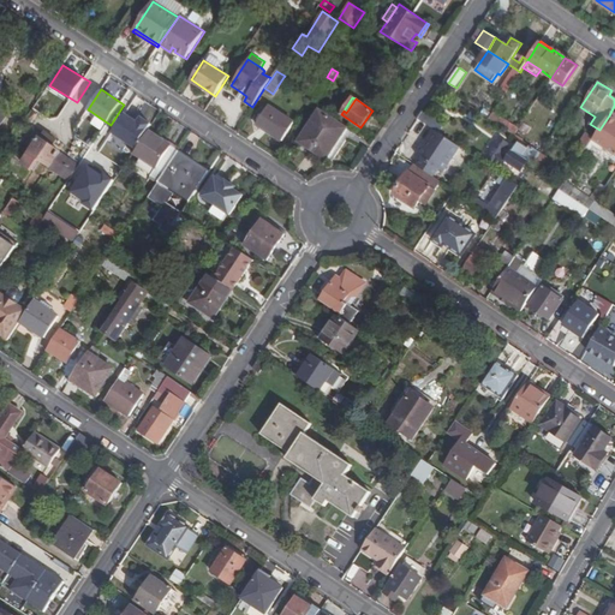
[(0,126),(10,112),(0,105),(0,126)]
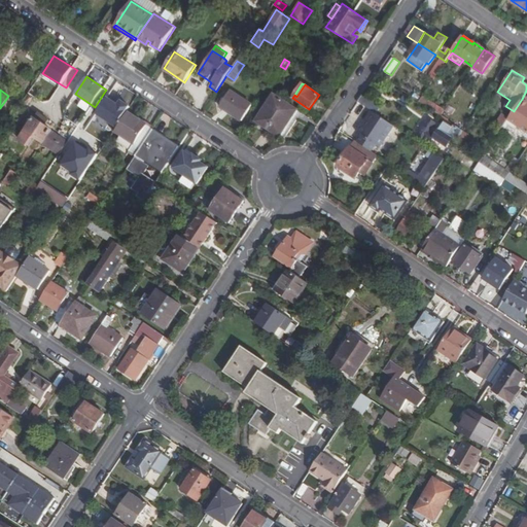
[(252,105),(231,91),(227,95),(224,99),(219,106),(242,120),(252,105)]
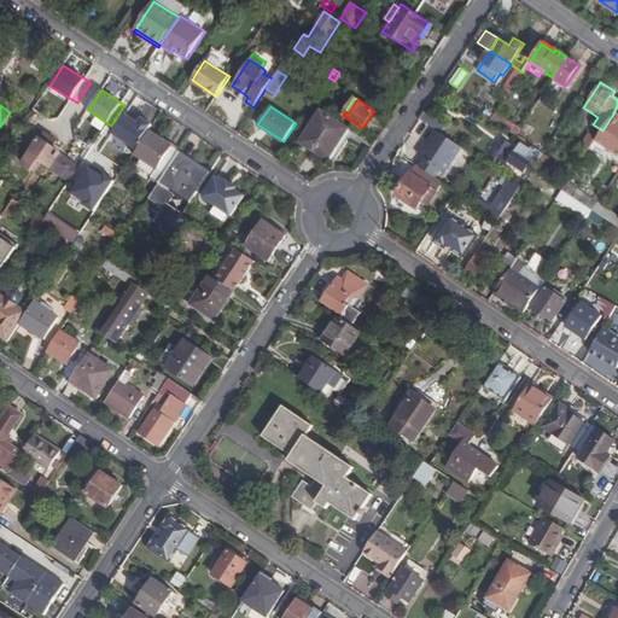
[(354,133),(321,111),(301,144),(313,151),(315,147),(336,161),(354,133)]
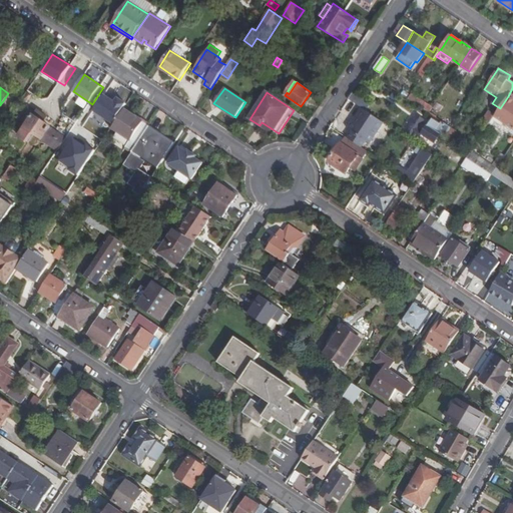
[(371,104),(353,92),(349,99),(362,108),(366,111),(371,104)]
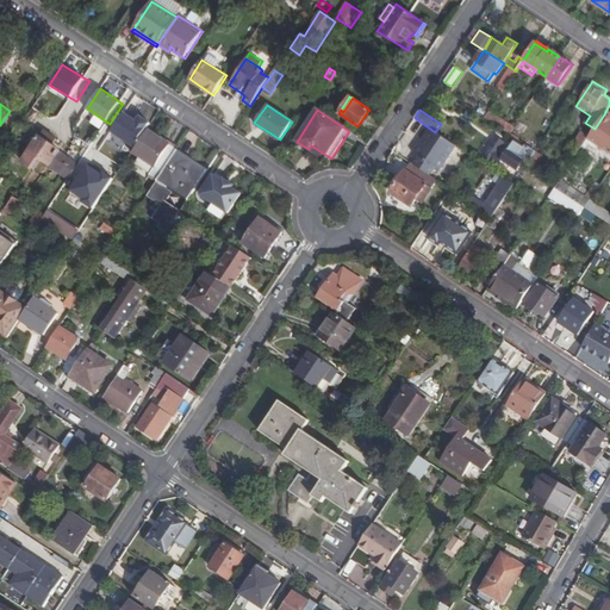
[(493,123),(498,117),(489,112),(485,117),(493,123)]
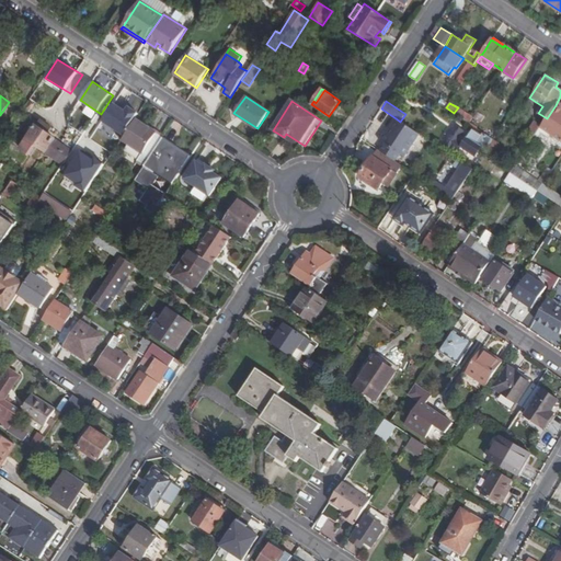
[(541,126),(541,127),(551,133),(560,139),(560,109),(556,105),(547,118),(541,126)]
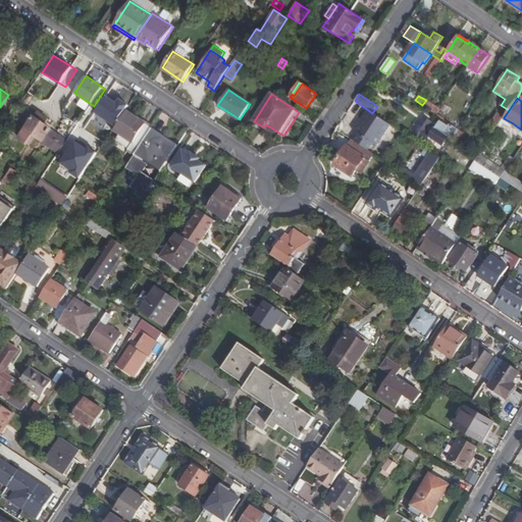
[(439,109),(426,100),(422,105),(436,114),(439,109)]
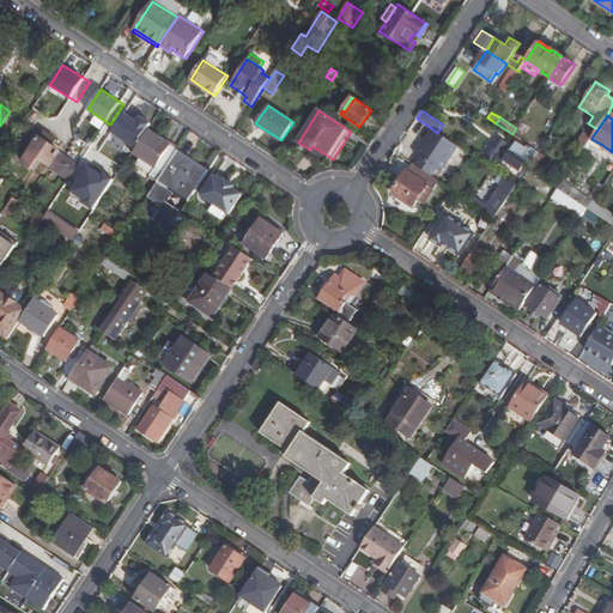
[(178,150),(147,129),(133,152),(140,157),(149,163),(156,168),(150,176),(158,181),(178,150)]
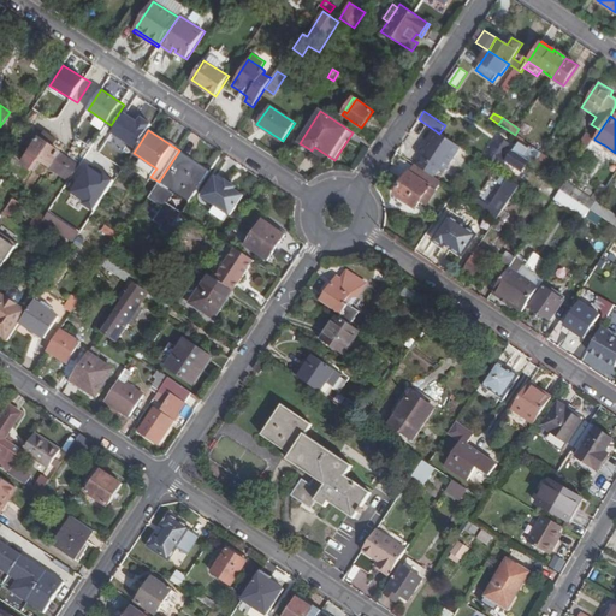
[(439,134),(434,130),(418,155),(422,159),(418,166),(433,177),(439,170),(444,172),(461,147),(439,134)]
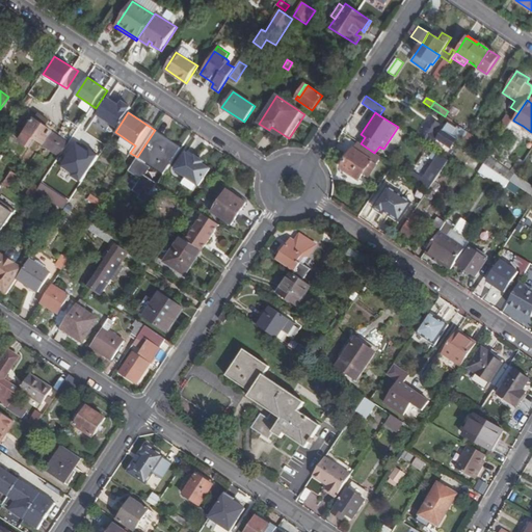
[(513,120),(507,115),(501,127),(506,130),(510,125),(513,121),(513,120)]
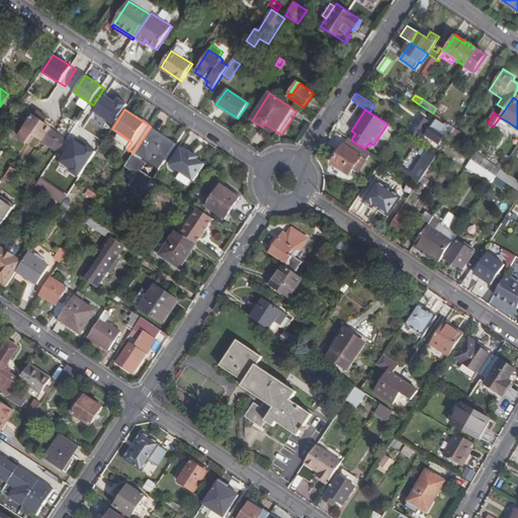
[(52,127),(33,116),(19,138),(31,147),(37,138),(42,141),(42,142),(59,152),(67,140),(51,128),(52,127)]
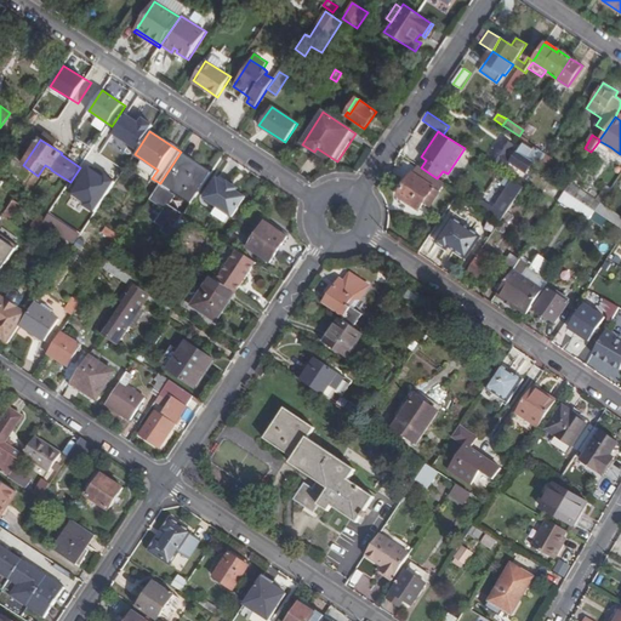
[(524,144),(519,152),(517,154),(511,151),(514,146),(506,140),(493,158),(507,167),(511,163),(527,174),(531,165),(536,169),(540,163),(546,155),(546,154),(535,147),(534,151),(524,144)]
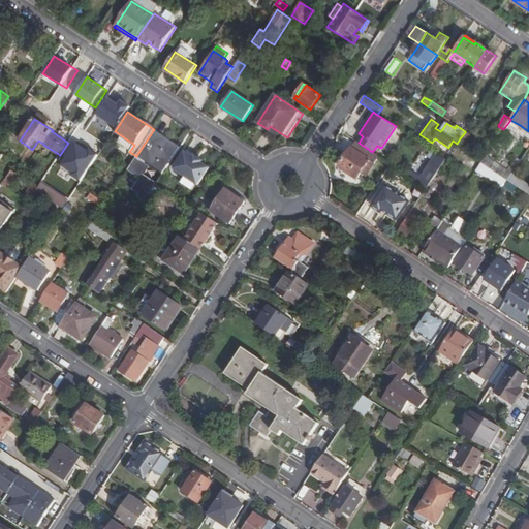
[(510,120),(507,124),(517,130),(520,125),(510,120)]
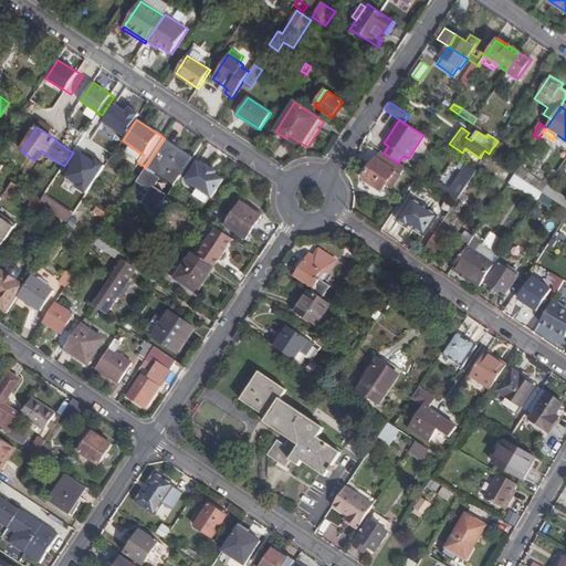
[(307,147),(289,135),(286,138),(305,150),(307,147)]
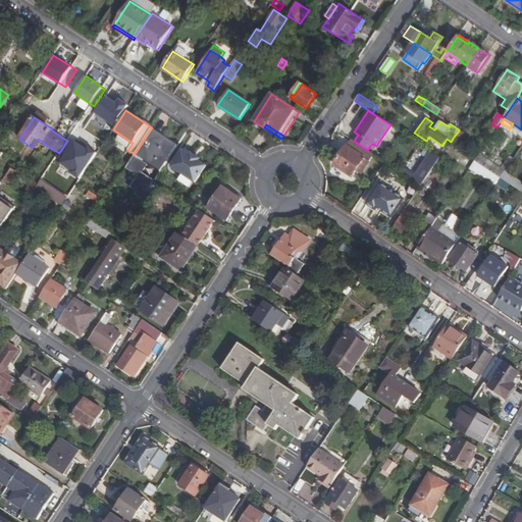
[(162,135),(152,127),(135,154),(126,166),(138,174),(131,186),(138,190),(136,193),(143,198),(154,180),(155,179),(142,171),(148,163),(160,171),(178,145),(165,137),(162,141),(159,139),(162,135)]
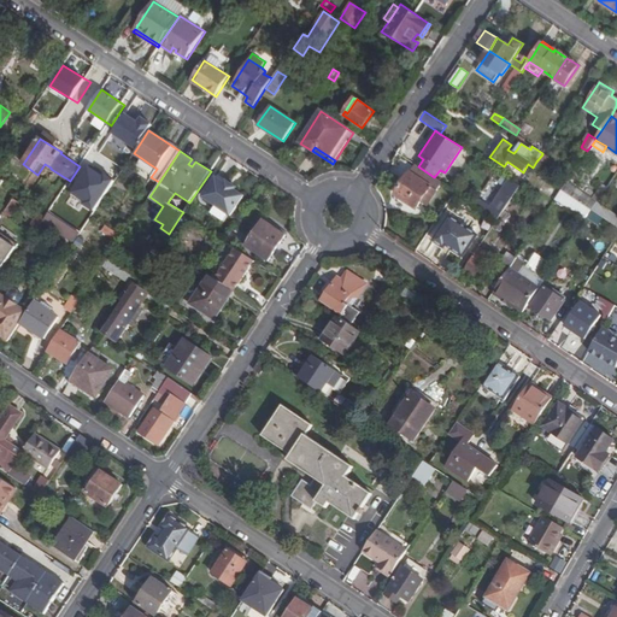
[(548,158),(542,154),(536,162),(544,165),(548,158)]
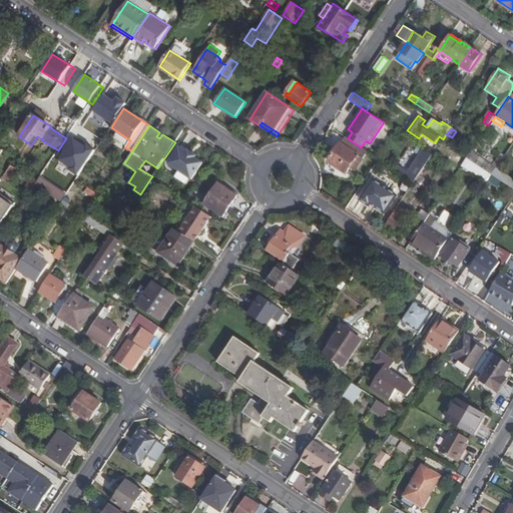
[(117,131),(113,137),(119,142),(124,136),(117,131)]
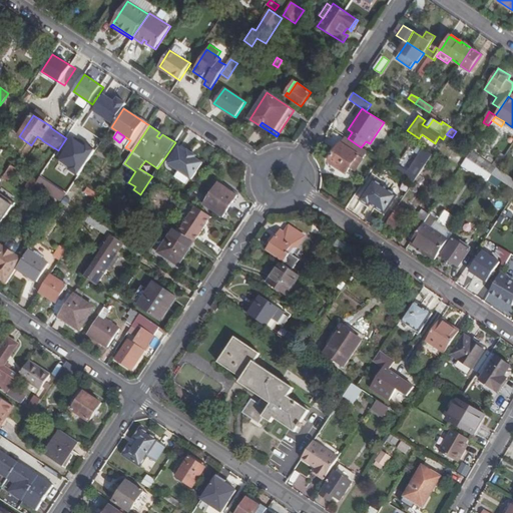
[(83,176),(99,149),(75,135),(59,162),(83,176)]
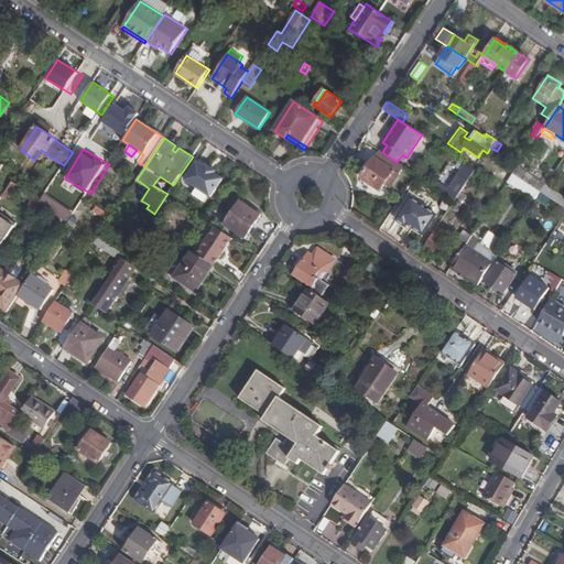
[(382,152),(379,150),(362,175),(375,183),(372,185),(381,192),(386,184),(390,187),(399,174),(404,167),(397,162),(382,152)]
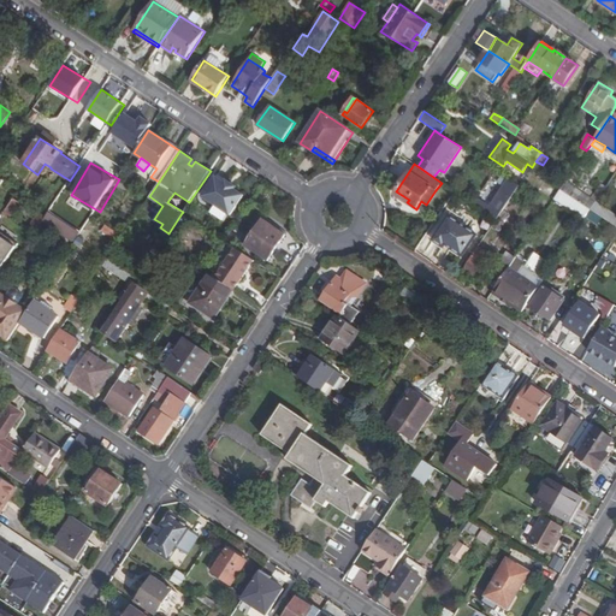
[(224,183),(215,177),(202,197),(230,215),(243,196),(235,190),(231,189),(226,185),(224,183)]
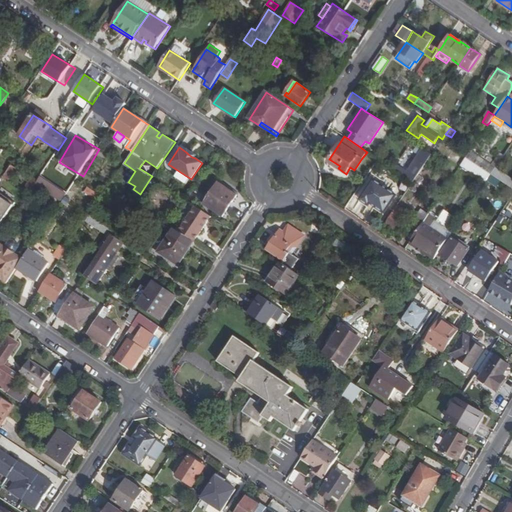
[(197,155),(188,149),(186,152),(188,154),(192,157),(195,158),(197,155)]
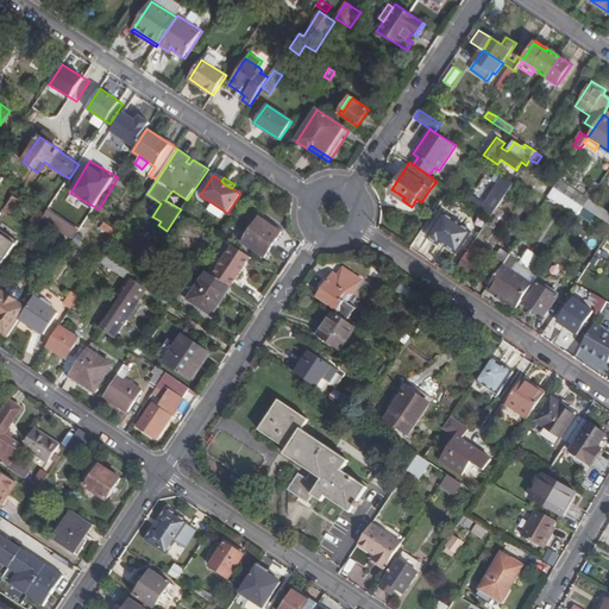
[(491,217),(513,184),(510,182),(503,177),(484,205),(475,198),(470,202),(491,217)]
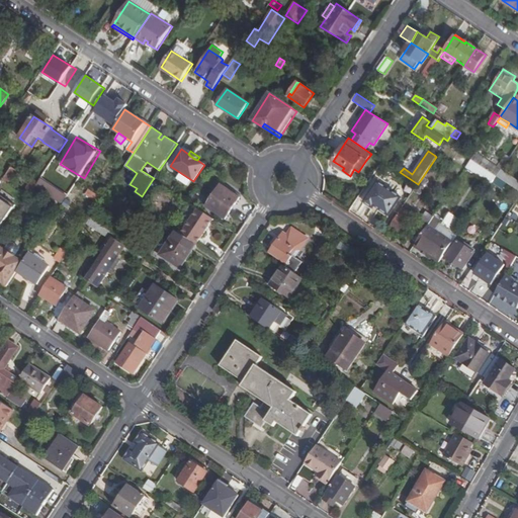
[(501,169),(476,153),(470,160),(496,176),(500,170),(501,169)]
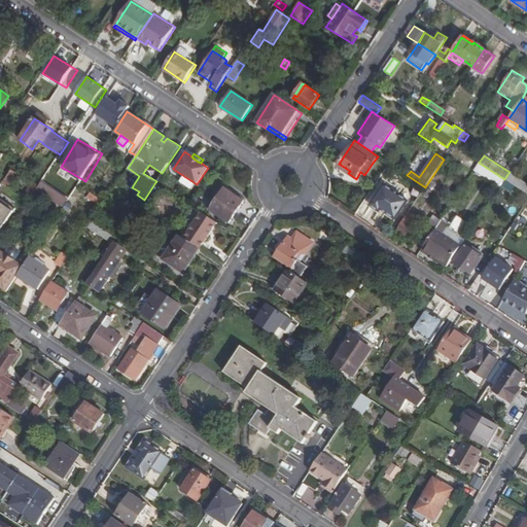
[(350,171),(339,164),(338,166),(348,173),(350,171)]
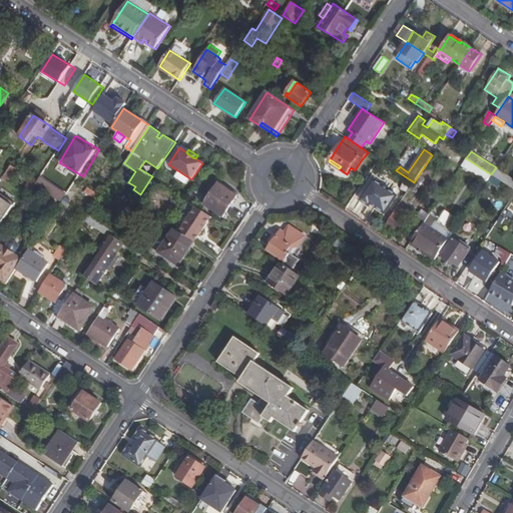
[(18,170),(11,165),(2,178),(8,183),(18,170)]
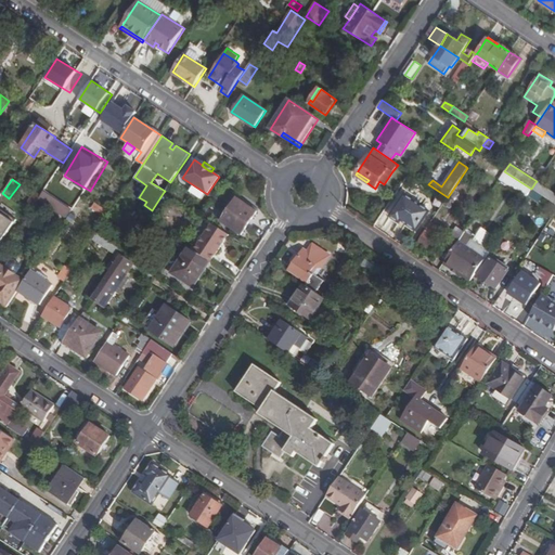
[(64,190),(53,182),(47,192),(57,199),(64,190)]
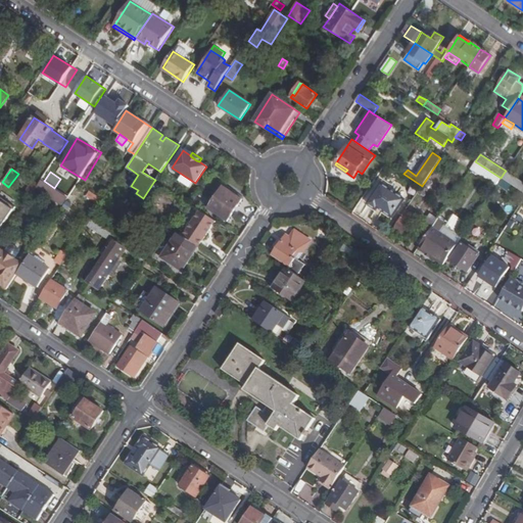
[(522,184),(505,172),(501,178),(522,193),(522,184)]
